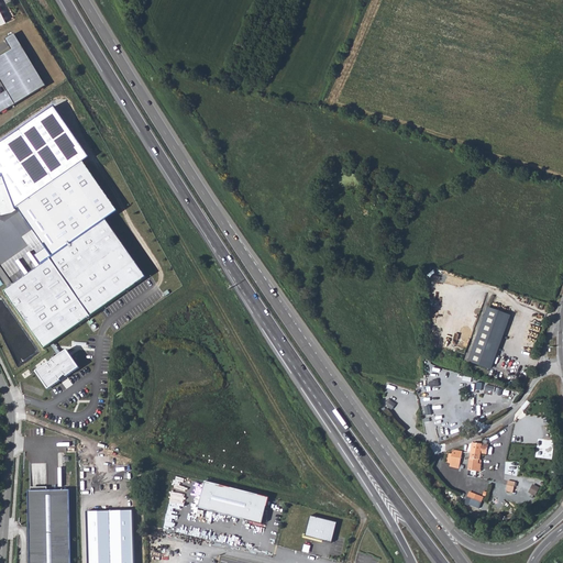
[(0,114),(47,86),(15,35),(7,41),(12,51),(0,57),(0,79),(8,92),(0,97),(0,114)]
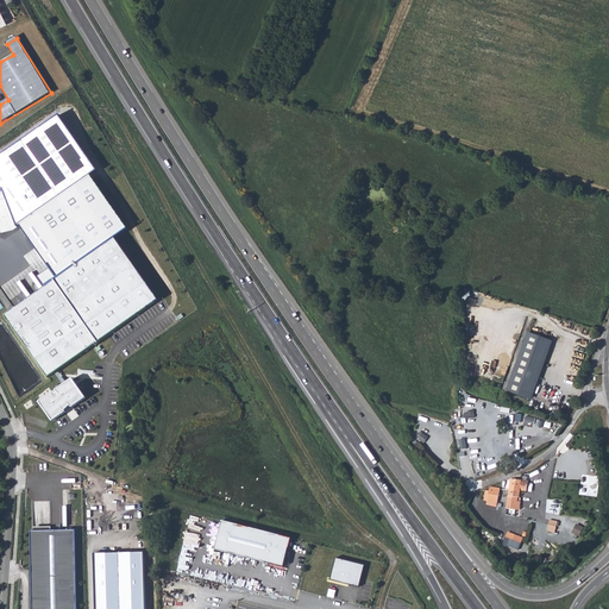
[(18,224),(88,175),(94,169),(57,114),(0,154),(0,188),(1,188),(16,225),(18,224)]
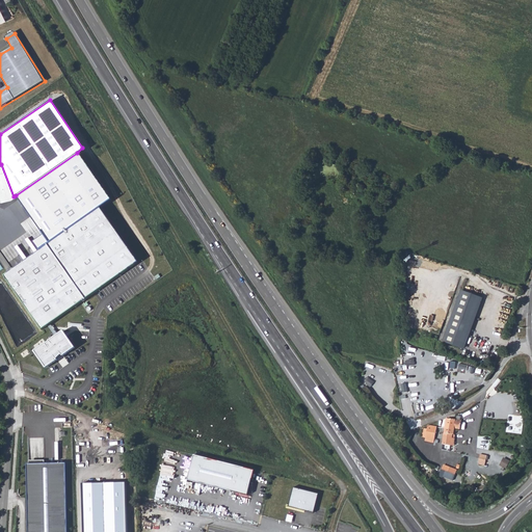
[(37,249),(98,207),(109,198),(77,153),(16,195),(42,234),(31,241),(37,249)]
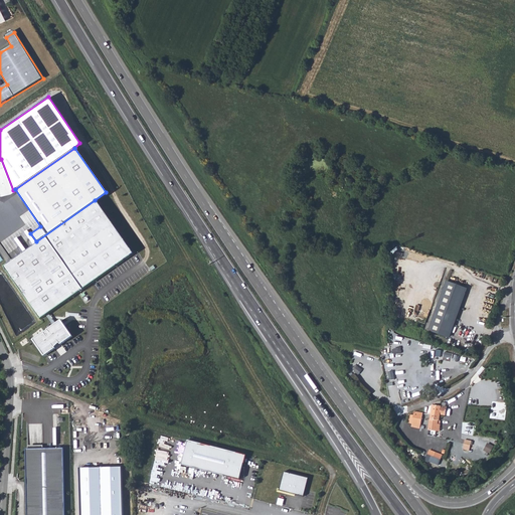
[(36,241),(4,267),(41,319),(134,254),(95,200),(36,241)]
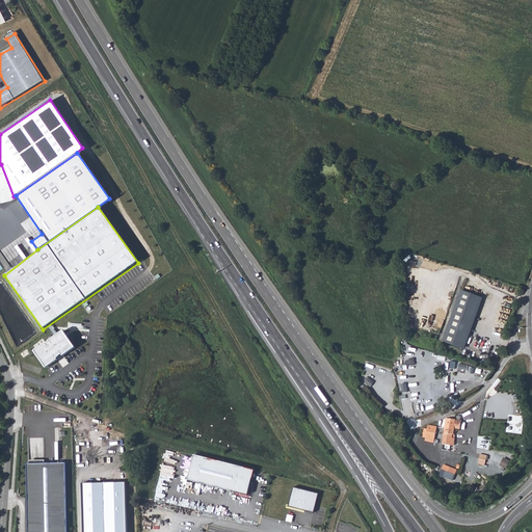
[(460,290),(459,289),(442,342),(443,343),(460,290)]
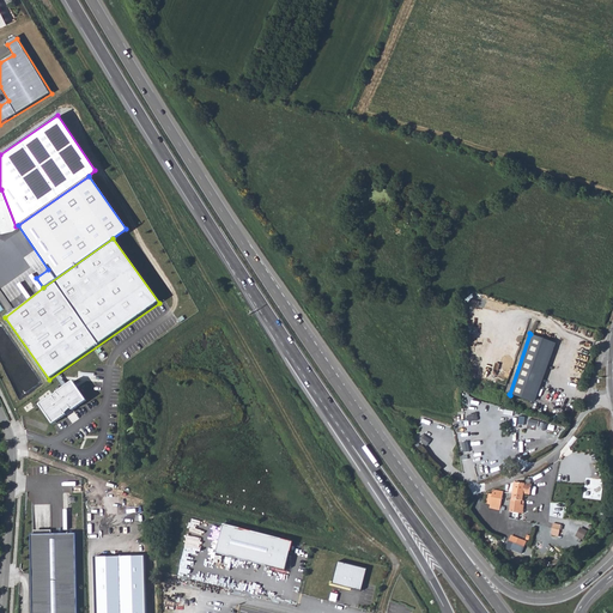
[(530,334),(510,395),(532,402),(552,341),(530,334)]
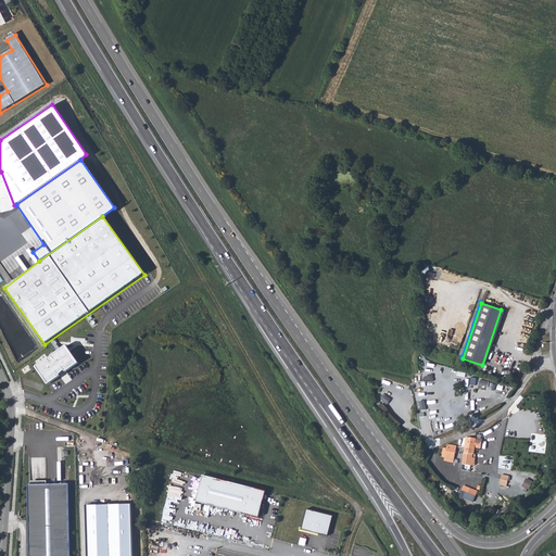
[(503,310),(501,310),(482,365),(483,365),(503,310)]
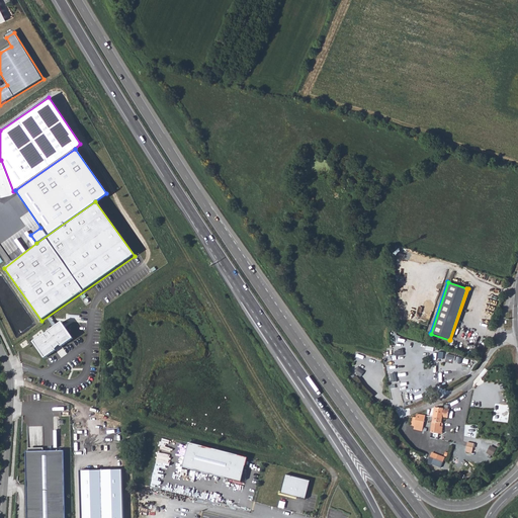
[(46,333),(33,341),(46,358),(57,350),(56,349),(61,345),(62,346),(74,338),(63,322),(49,331),(49,332),(46,334),(46,333)]
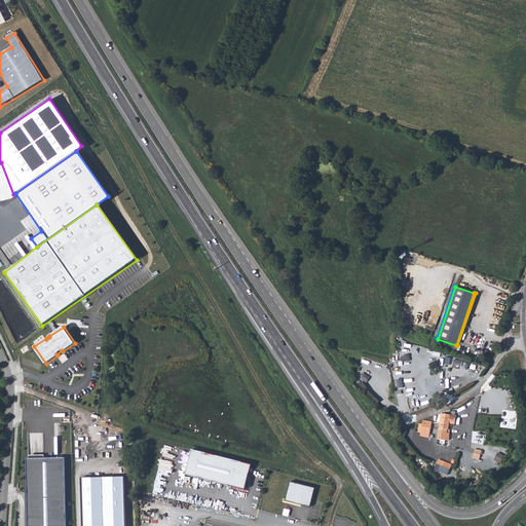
[(384,379),(386,372),(379,370),(377,377),(384,379)]
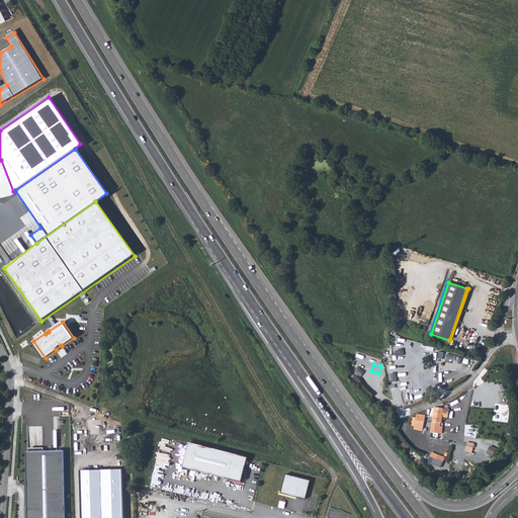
[(354,371),(361,375),(364,371),(358,366),(354,371)]
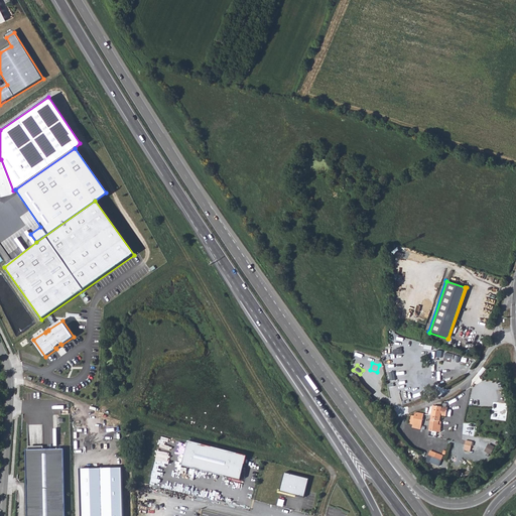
[(414,397),(420,395),(419,388),(412,390),(414,397)]
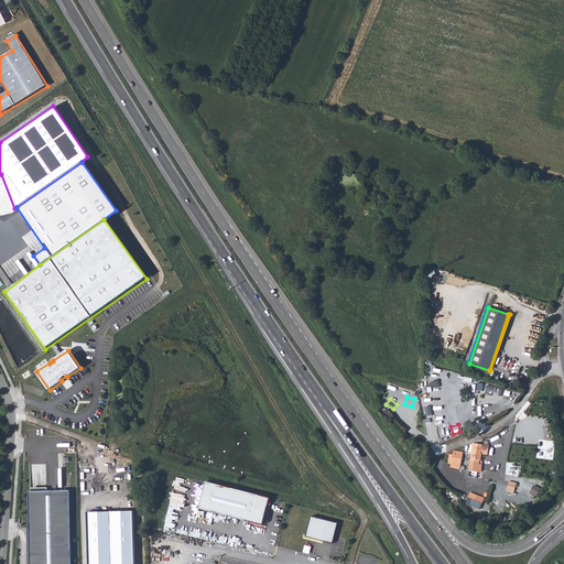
[(473,444),(472,453),(481,455),(483,445),(473,444)]
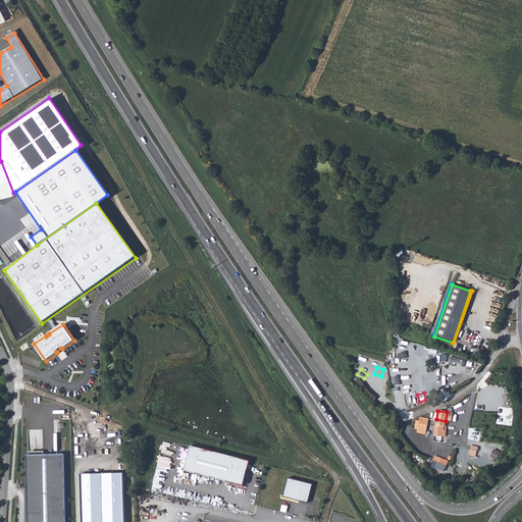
[(436,419),(434,430),(442,432),(444,429),(446,430),(447,426),(445,426),(446,421),(436,419)]
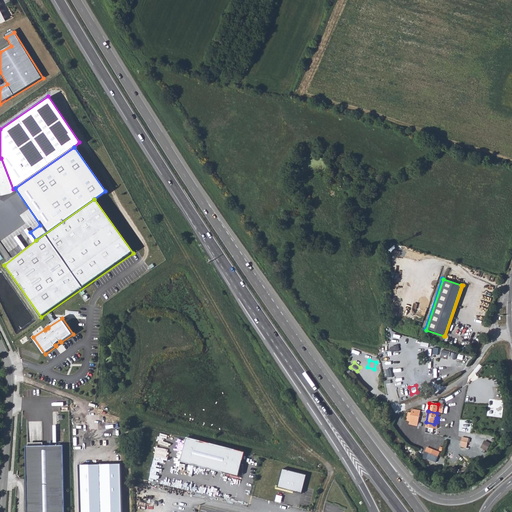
[(405,412),(404,412),(403,416),(406,417),(406,419),(407,420),(414,422),(413,424),(416,425),(417,422),(418,422),(419,417),(410,416),(410,413),(405,412)]
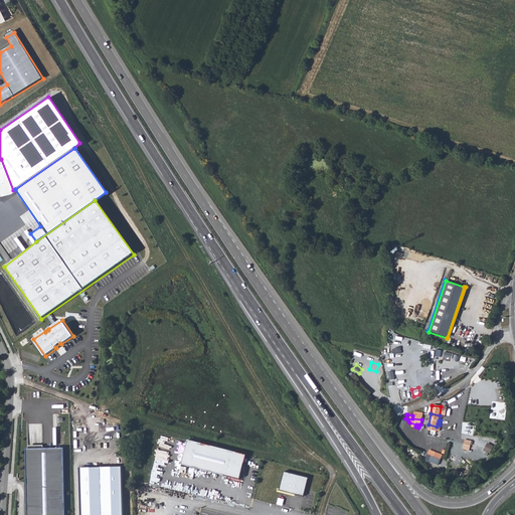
[(441,436),(448,438),(450,430),(442,427),(441,436)]
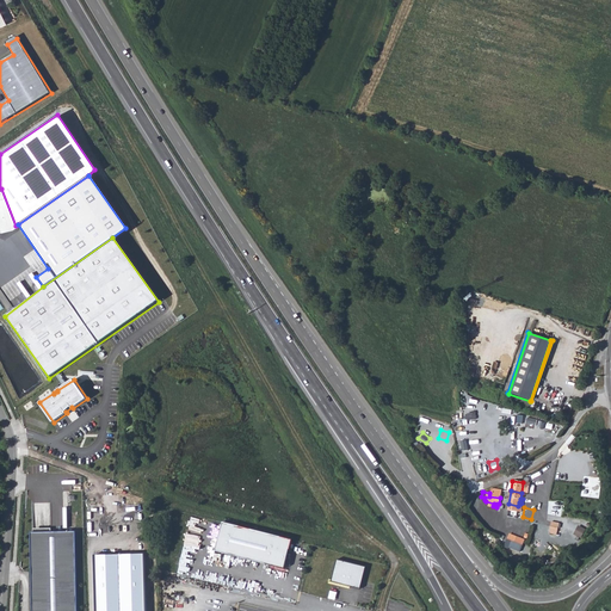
[(571,517),(568,525),(576,528),(579,519),(571,517)]
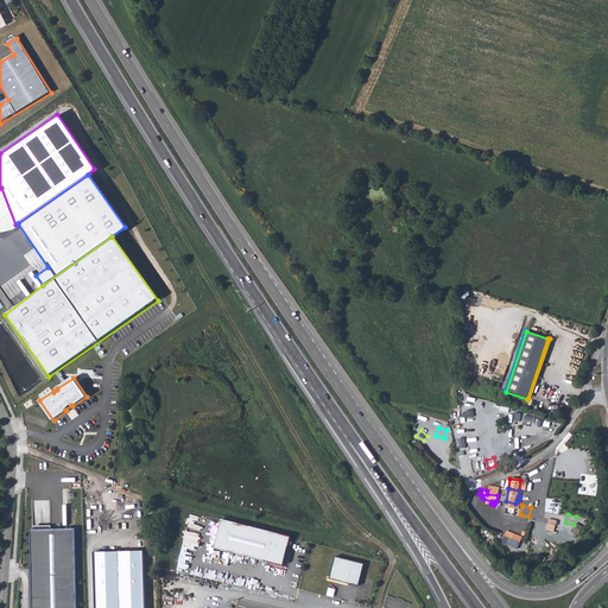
[(290,537),(221,519),(214,548),(283,567),(290,537)]
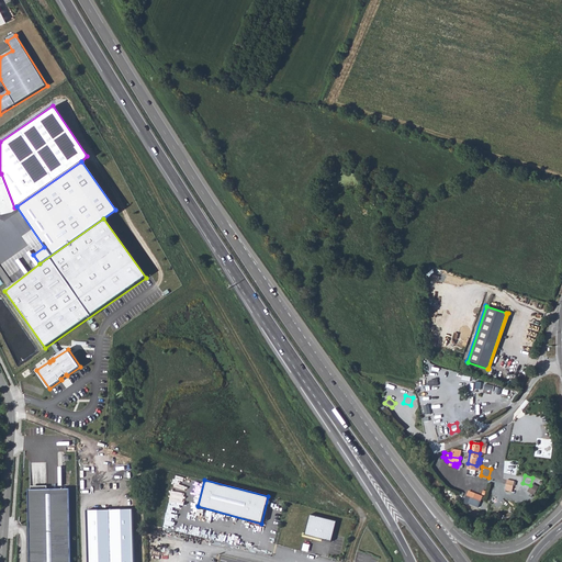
[(507,480),(505,490),(513,492),(515,481),(507,480)]
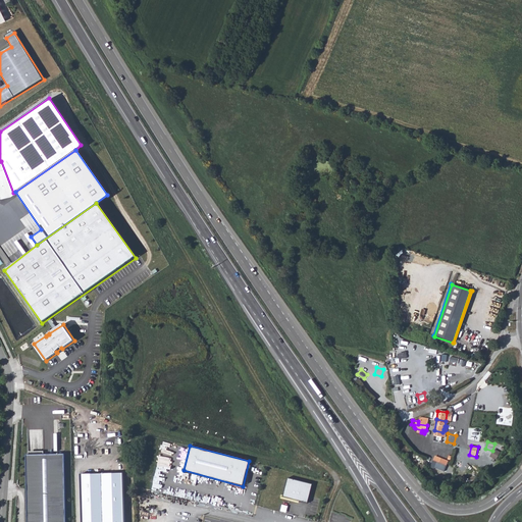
[(494,449),(490,457),(497,460),(501,453),(494,449)]
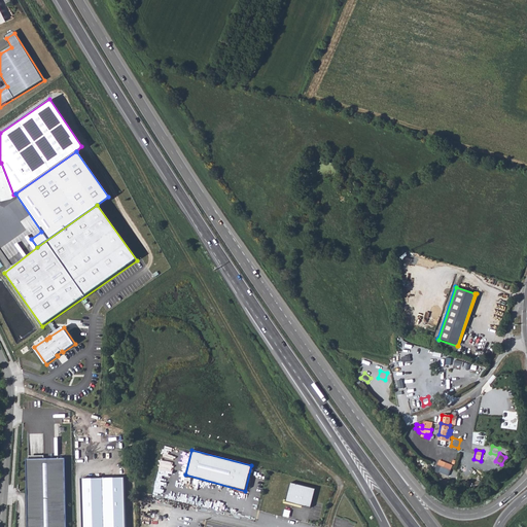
[(29,459),(30,526),(67,526),(66,458),(29,459)]
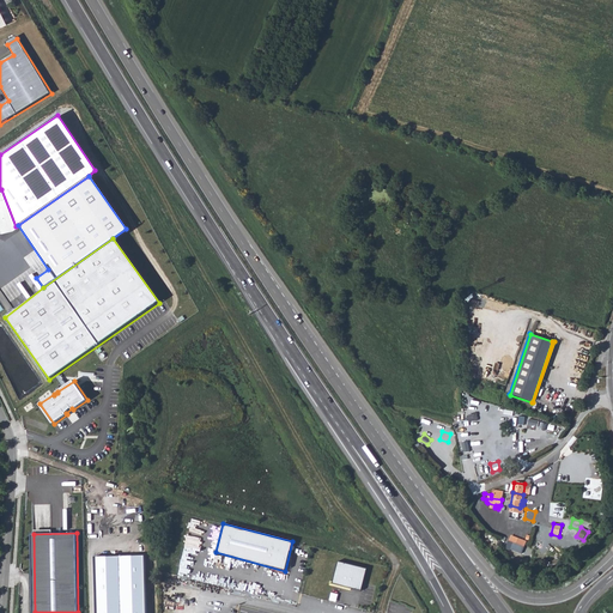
[(145,612),(145,557),(95,557),(95,612),(145,612)]
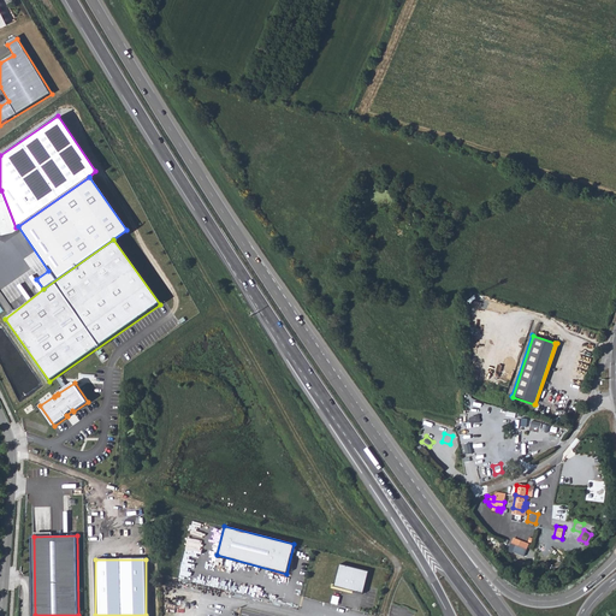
[(368,572),(339,564),(333,586),(363,594),(368,572)]
